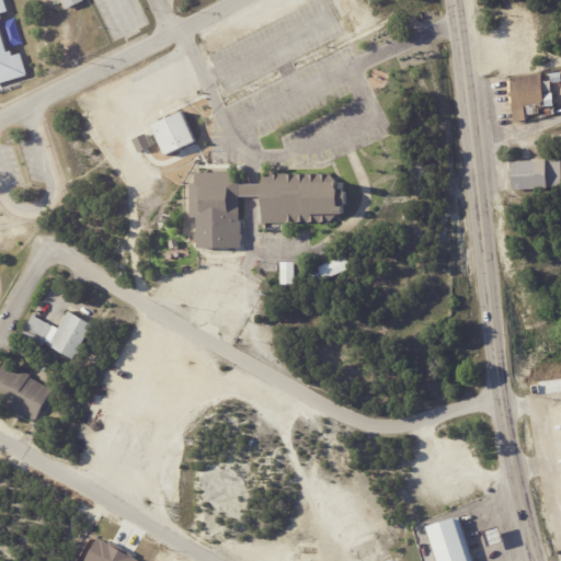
[(27,73),(27,76),(0,83),(0,0),(4,0),(9,12),(0,14),(1,18),(0,18),(0,31),(7,53),(11,50),(13,56),(21,54),(27,73)]
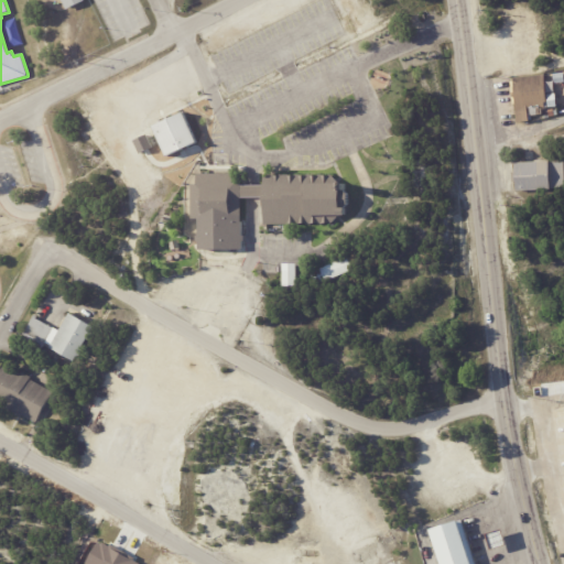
[(85,0),(67,9),(63,0),(85,0)]
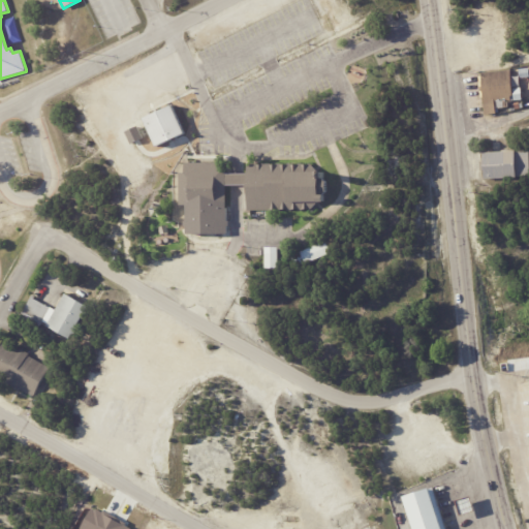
[(22,40),(9,44),(2,22),(14,18),(22,40)]
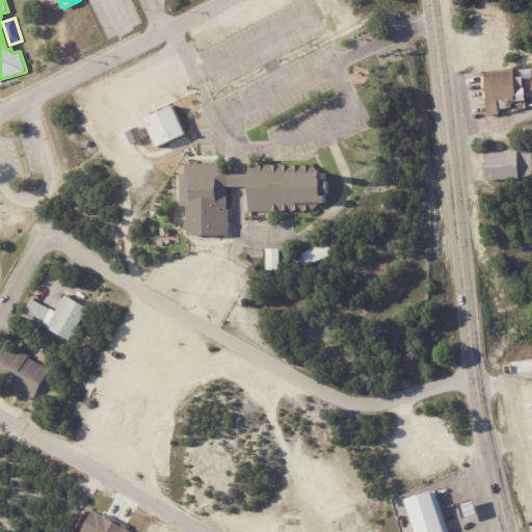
[(514,71),(517,102),(511,102),(510,99),(507,100),(508,108),(502,109),(501,103),(499,103),(500,114),(488,115),(486,98),(485,98),(482,75),(485,75),(484,73),(514,70),(514,71)]
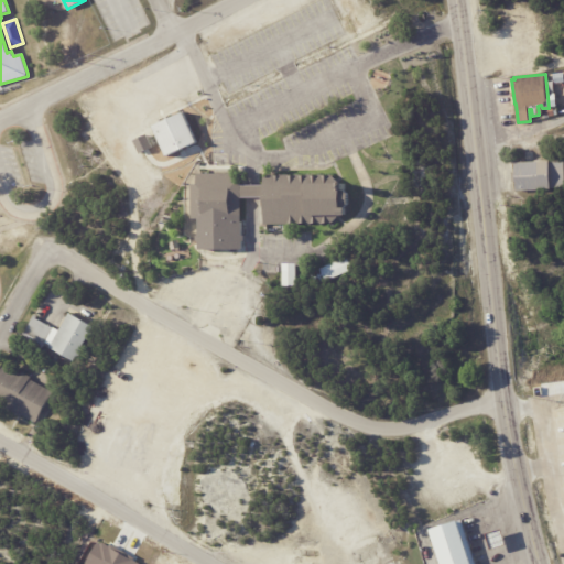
[(166,155),(197,142),(184,111),(152,125),(166,155)]
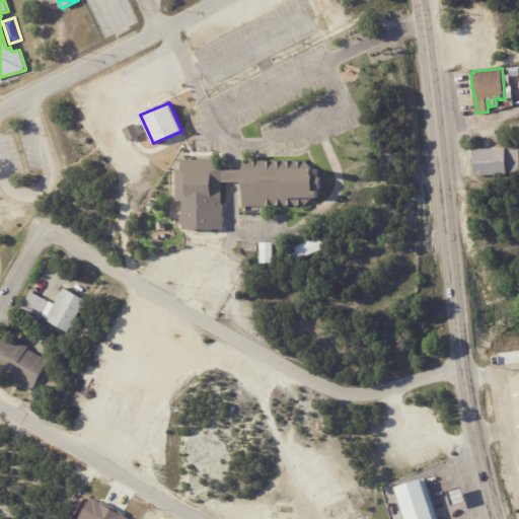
[(123,129),(128,141),(140,135),(135,123),(123,129)]
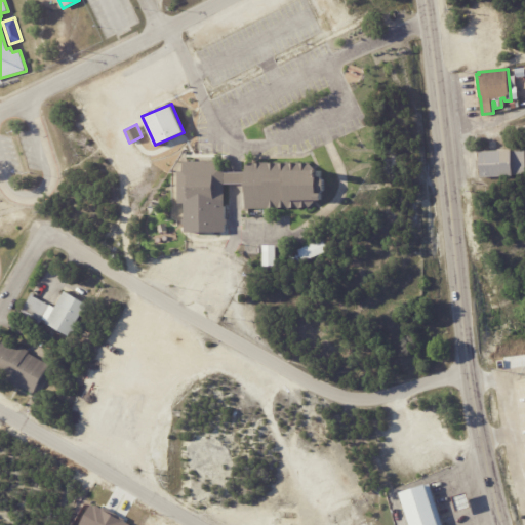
[(478,170),(477,160),(480,160),(480,151),(513,150),(513,151),(524,150),(524,174),(513,175),(513,176),(481,178),(481,169),(478,170)]
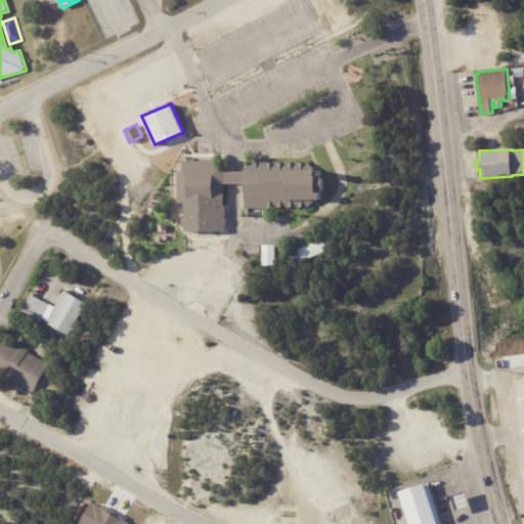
[(314,167),(317,171),(320,171),(320,177),(323,180),(323,189),(320,193),(320,200),(318,200),(309,207),(270,207),(270,209),(246,209),(246,183),(225,183),(225,203),(220,203),(220,213),(184,213),(184,203),(178,203),(178,171),(183,171),(183,161),(219,161),(219,171),(224,171),(224,172),(246,172),(246,163),(309,163),(314,167)]
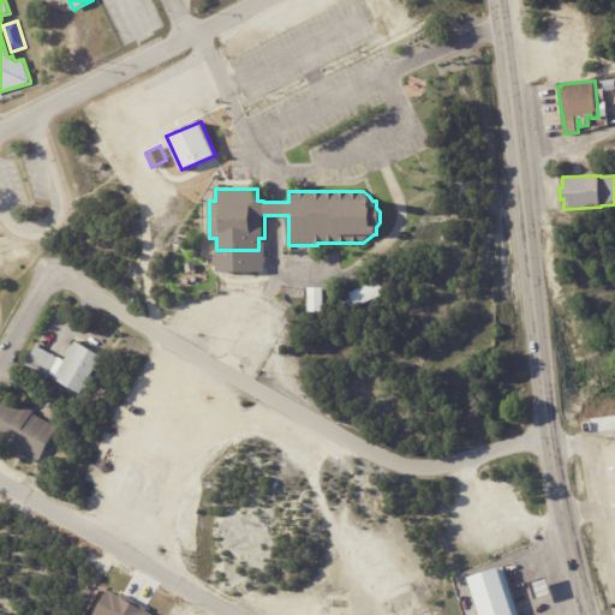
[(340,298),(380,280),(386,293),(346,311),(340,298)]
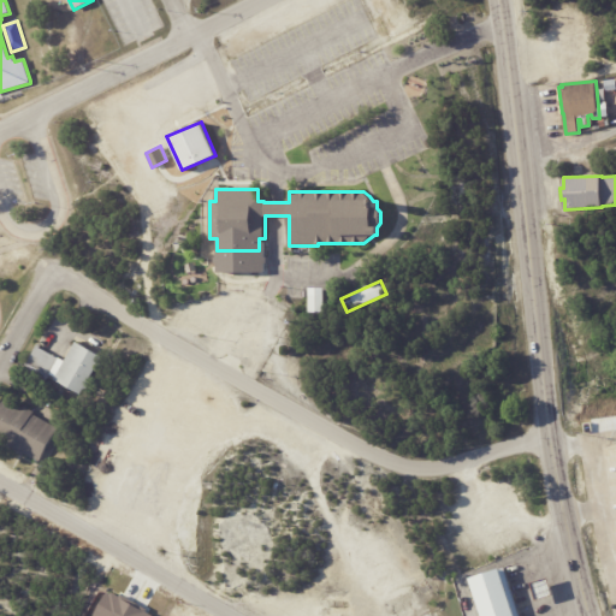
[(325,297),(325,313),(304,313),(304,304),(309,304),(309,288),(324,288),(325,297)]
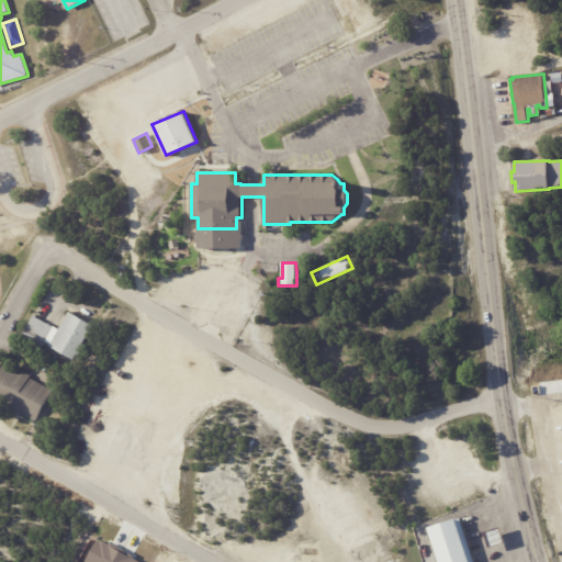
[(97,324),(89,337),(86,336),(74,357),(51,344),(45,353),(19,338),(34,312),(38,314),(37,316),(59,328),(70,308),(97,324)]
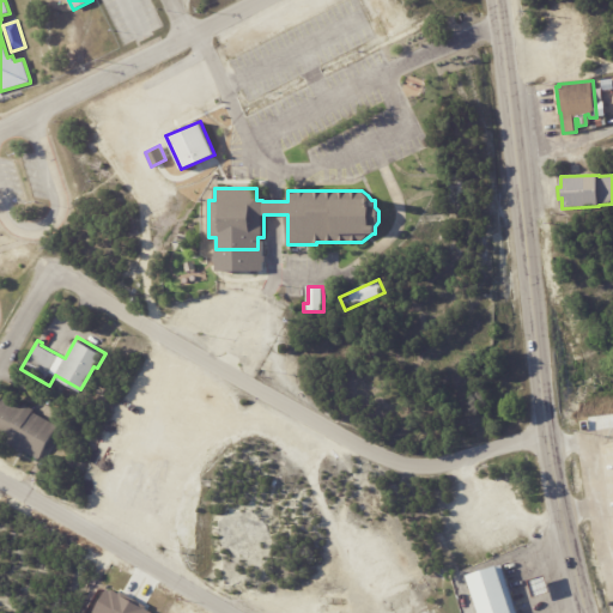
[(34,410),(35,410),(34,412),(60,428),(41,460),(0,436),(0,405),(6,395),(24,406),(25,404),(34,410)]
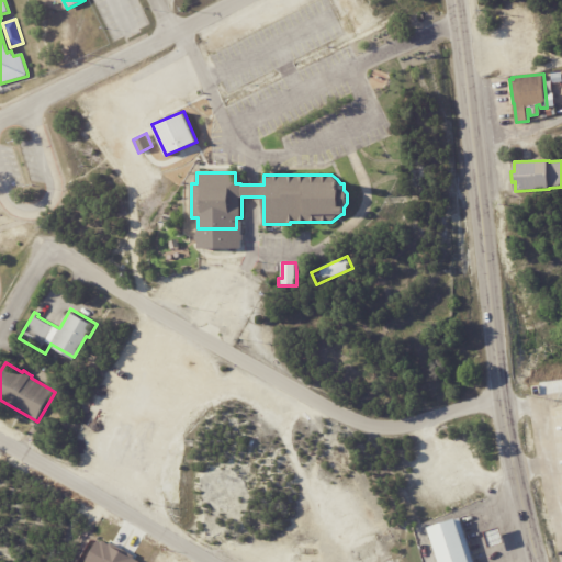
[(475,561),(439,561),(428,527),(460,516),(475,561)]
